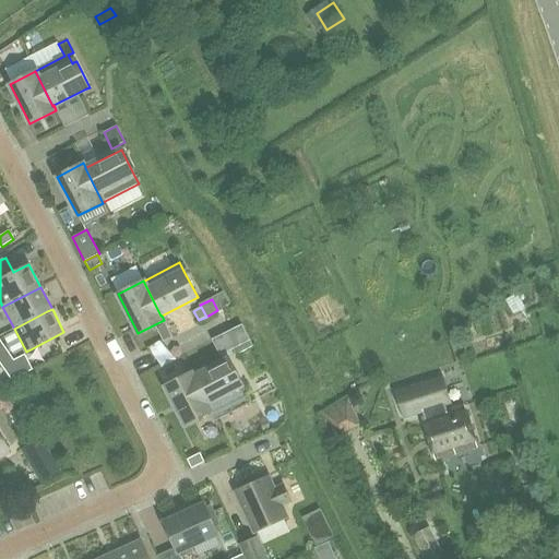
[(164,320),(155,324),(164,342),(173,337),(164,320)]
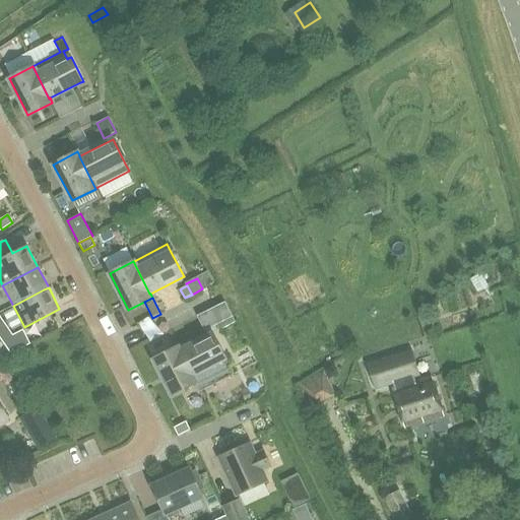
[(217,324),(220,329),(237,321),(234,316),(225,301),(197,316),(205,331),(217,324)]
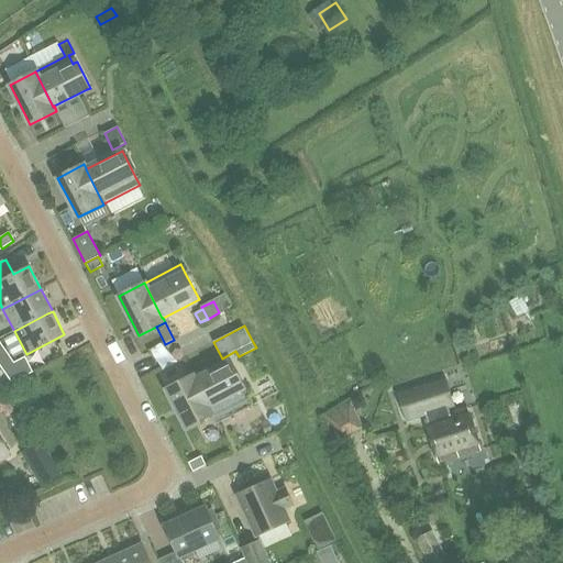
[(0,366),(3,371),(14,363),(0,342),(0,366)]
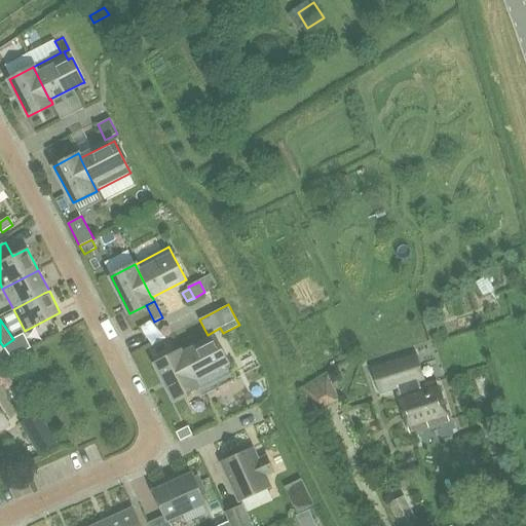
[(181,355),(198,388),(198,387),(203,396),(236,379),(232,370),(228,363),(228,362),(216,338),(182,354),(181,355)]
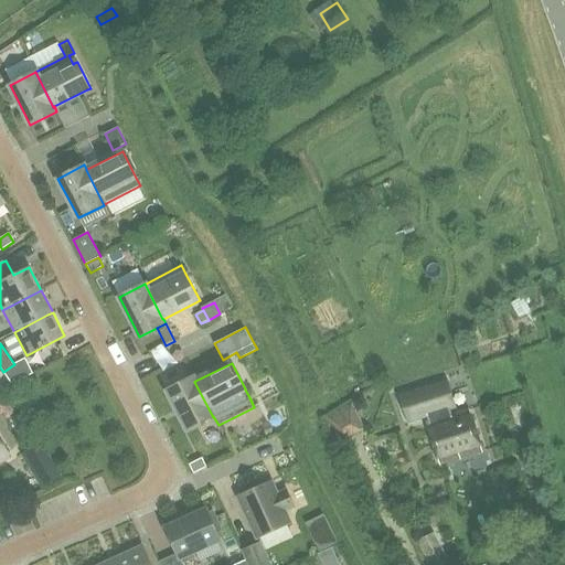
[(0,369),(0,397),(13,388),(0,369)]
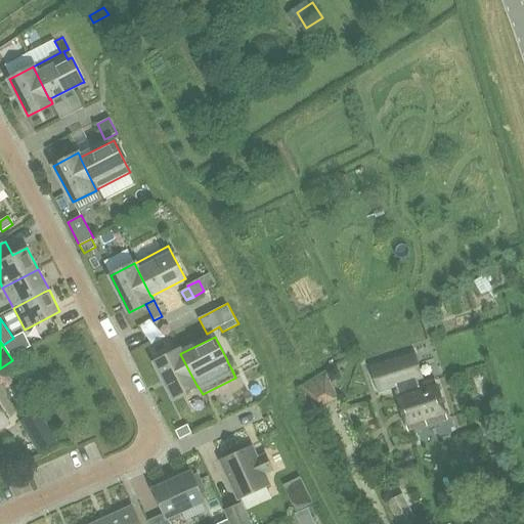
[(173,398),(198,387),(180,354),(181,353),(179,349),(155,361),(173,398)]
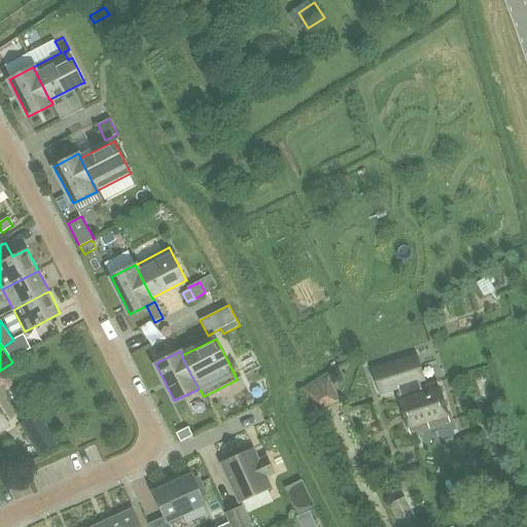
[(398,388),(399,393),(398,394),(411,433),(450,421),(437,382),(421,387),(419,382),(425,380),(424,379),(423,380),(416,356),(417,356),(417,355),(373,370),(375,370),(382,392),(380,393),(381,393),(398,388)]
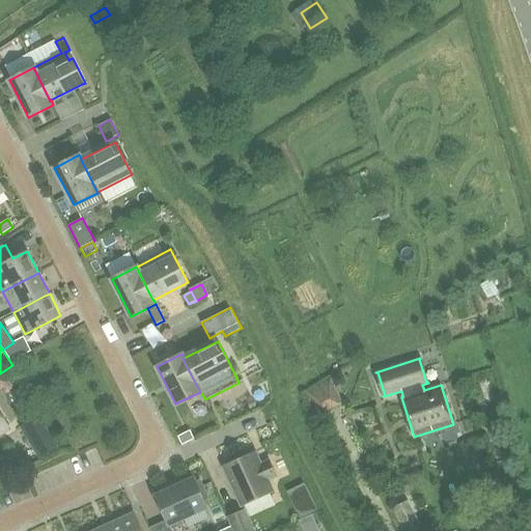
[(319,414),(322,413),(322,414),(340,403),(339,403),(342,401),(329,379),(307,391),(319,414)]
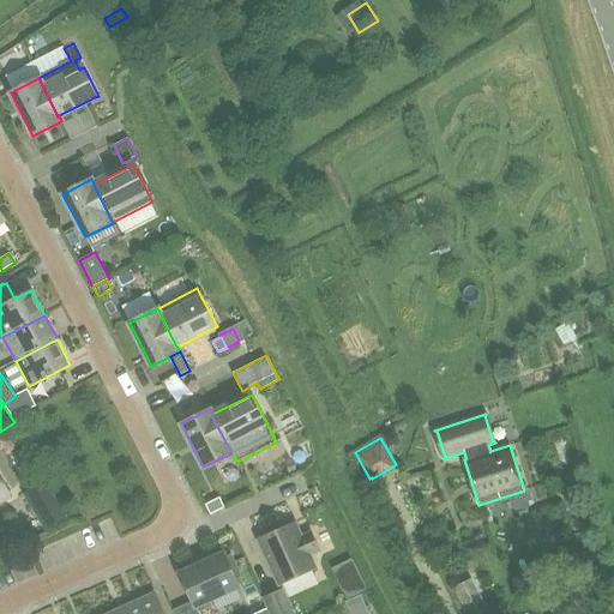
[(0,480),(0,501),(10,495),(0,480)]
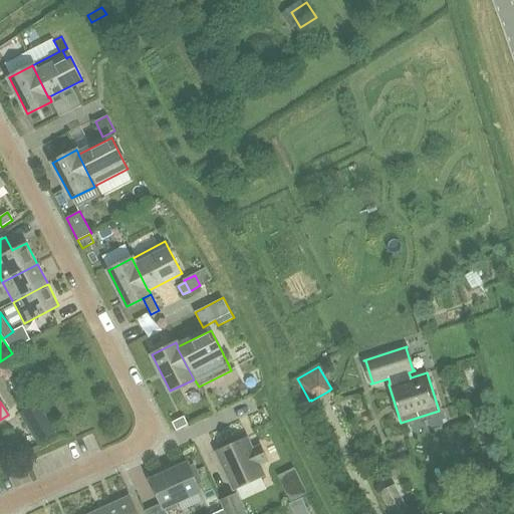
[(19,414),(39,445),(58,434),(38,402),(19,414)]
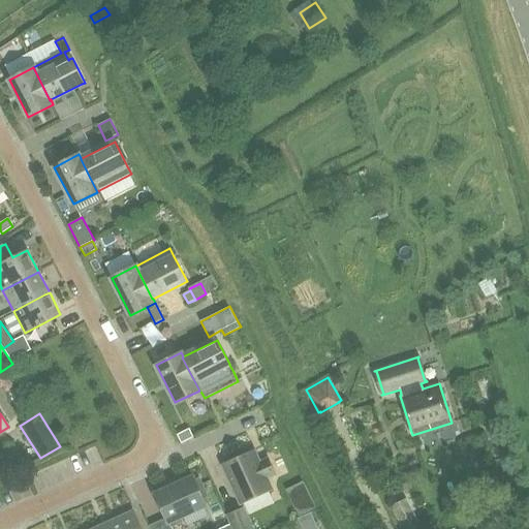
[(181,443),(193,437),(189,429),(177,435),(181,443)]
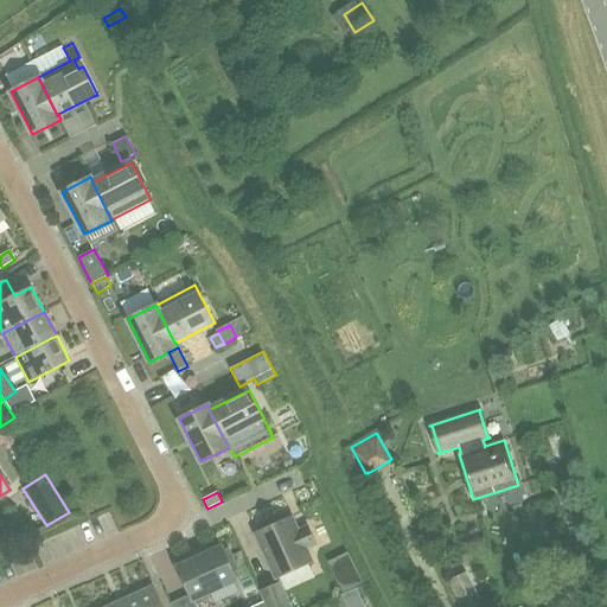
[(313,561),(307,549),(315,544),(307,526),(299,530),(293,517),(255,534),(275,579),(313,561)]
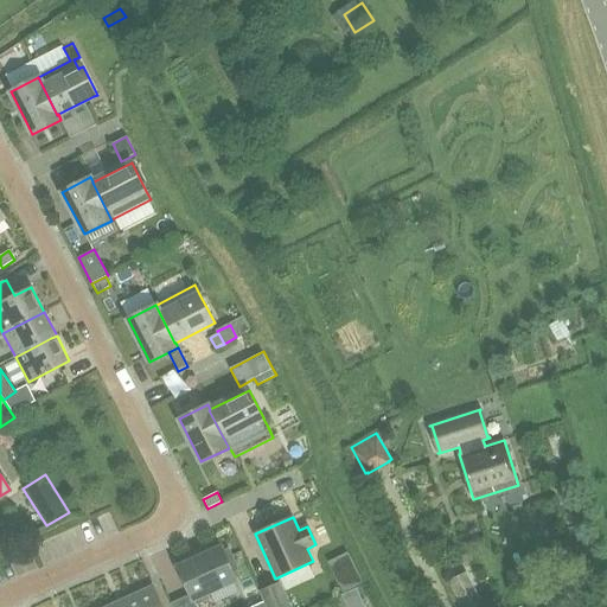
[(196,606),(199,605),(210,600),(206,593),(236,580),(232,573),(237,570),(228,549),(223,551),(222,548),(178,568),(190,594),(196,606)]
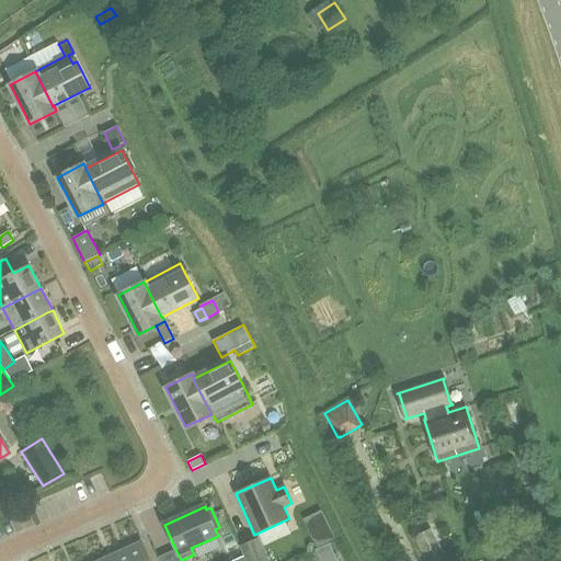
[(415,535),(425,553),(439,546),(431,527),(415,535)]
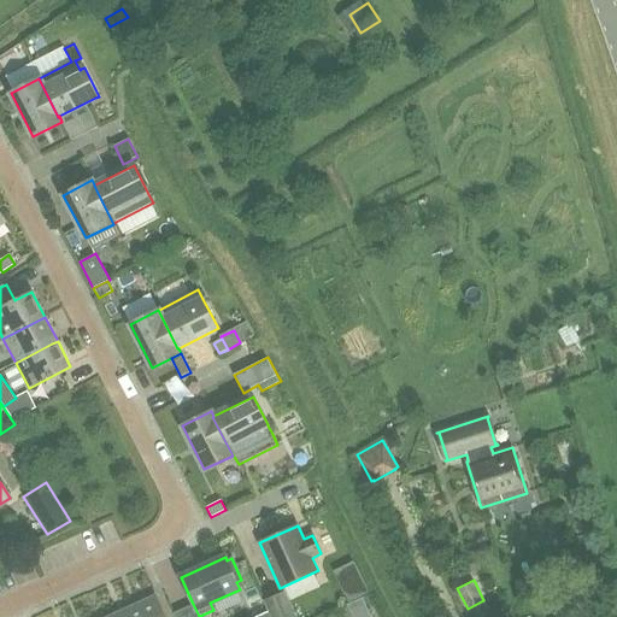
[(265,601),(271,616),(294,616),(283,593),(265,601)]
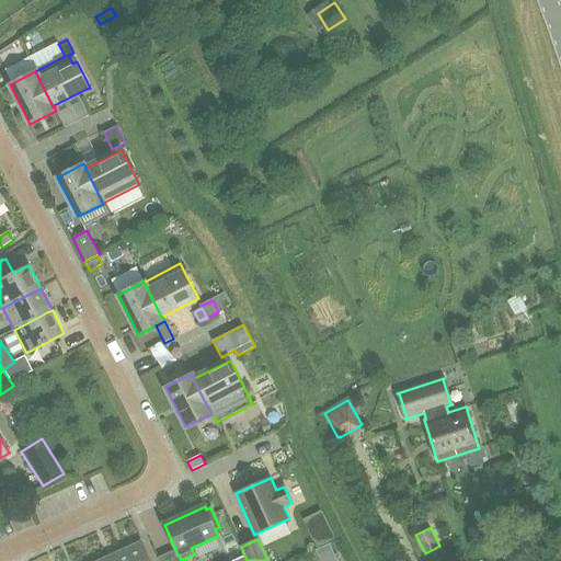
[(150,560),(141,541),(116,553),(119,560),(150,560)]
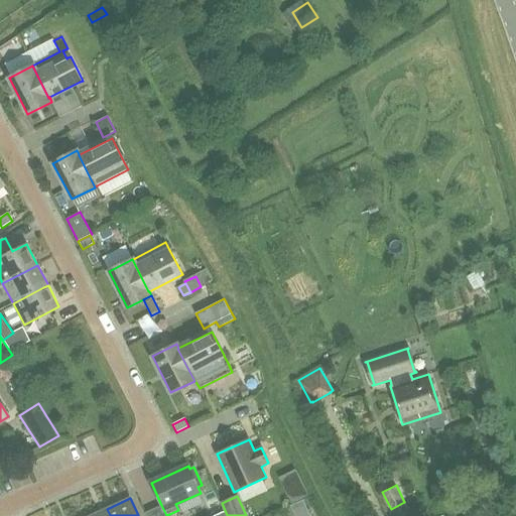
[(295,515),(310,515),(302,499),(291,505),(295,515)]
